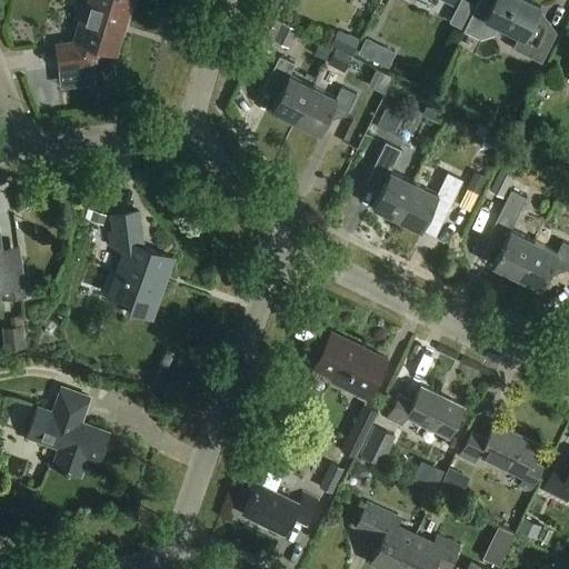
[(133,0),(89,0),(86,12),(83,11),(75,42),(56,45),(60,72),(95,68),(99,50),(117,56),(133,0)]
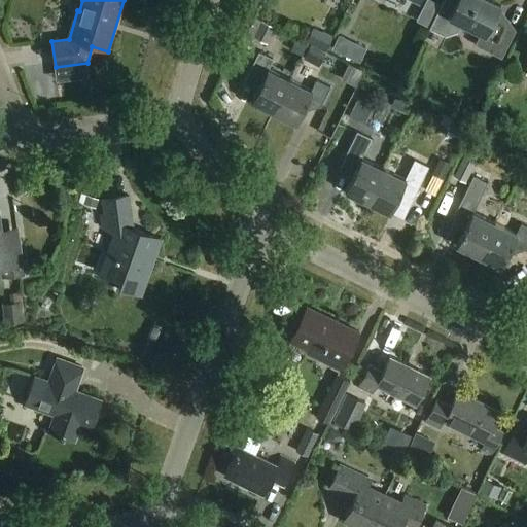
[(458,32),(462,25),(480,34),(475,44),(501,58),(516,30),(493,19),(500,5),(489,0),(457,0),(456,2),(451,0),(444,0),(429,28),(445,36),(458,32)]
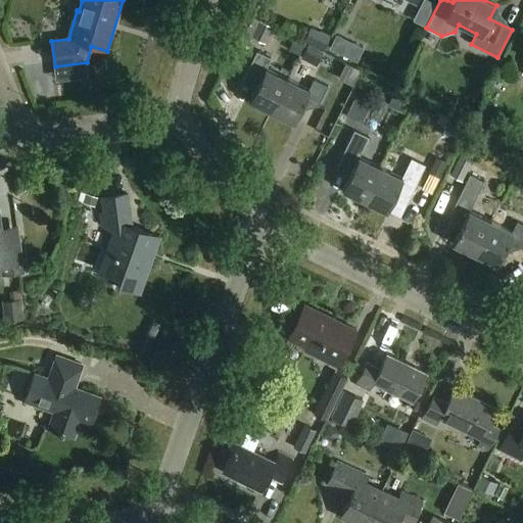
[(252,18),(245,34),(264,44),(272,28),(252,18)]
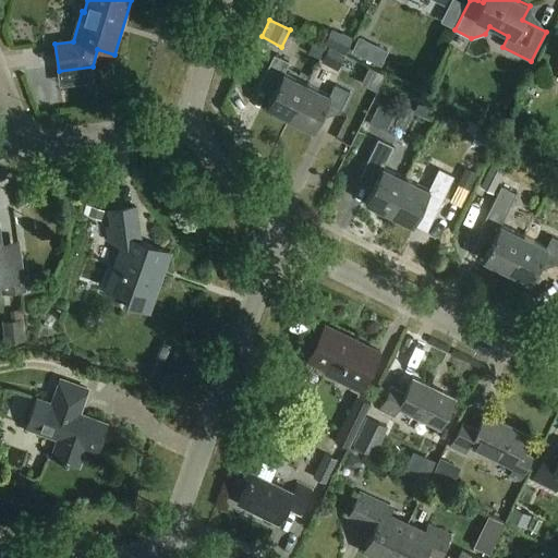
[(330,31),(325,45),(346,55),(352,40),(330,31)]
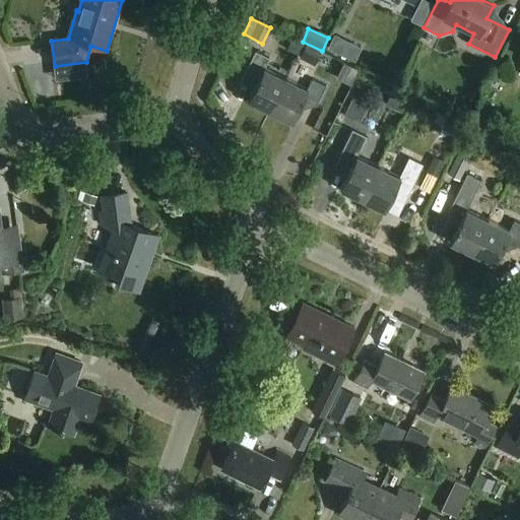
[(334,35),(327,49),(354,62),(362,48),(334,35)]
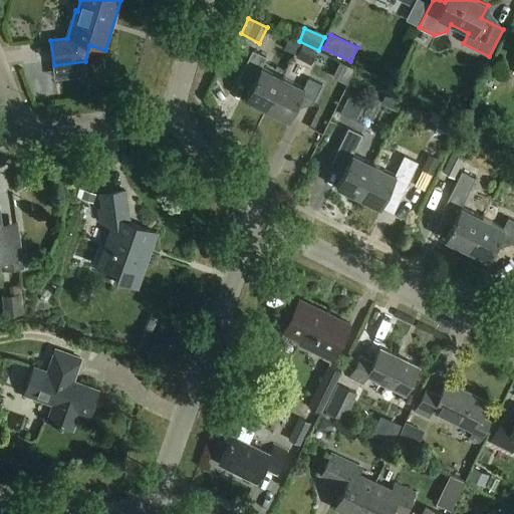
[(303,45),(296,58),(311,66),(318,53),(303,45)]
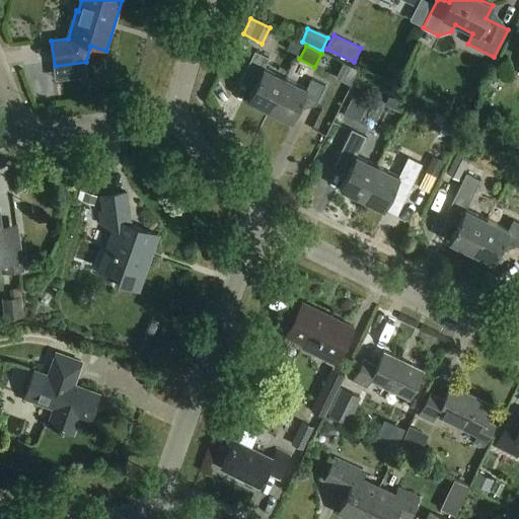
[(269,112),(285,78),(265,68),(269,58),(254,52),(245,72),(258,78),(247,101),(269,112)]
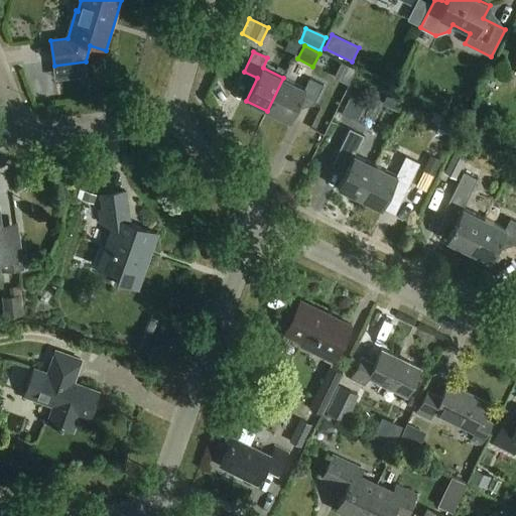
[(283,78),(267,111),(289,122),(300,99),(313,105),(323,85),(309,79),(304,88),(283,78)]
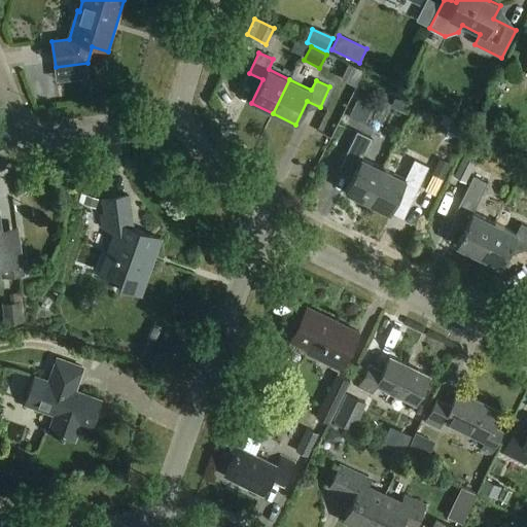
[(361,125),(370,107),(357,101),(348,117),(361,125)]
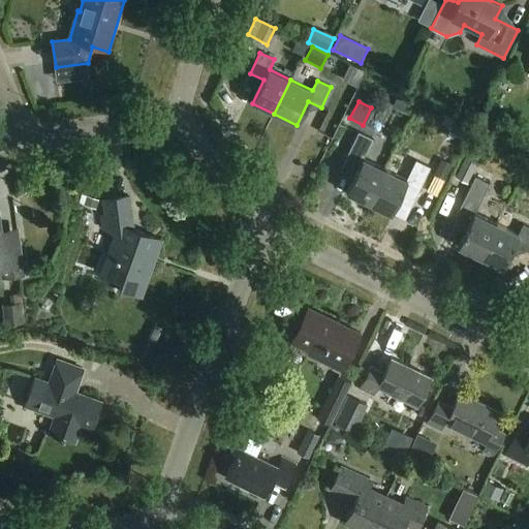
[(466,155),(478,161),(490,138),(477,132),(466,155)]
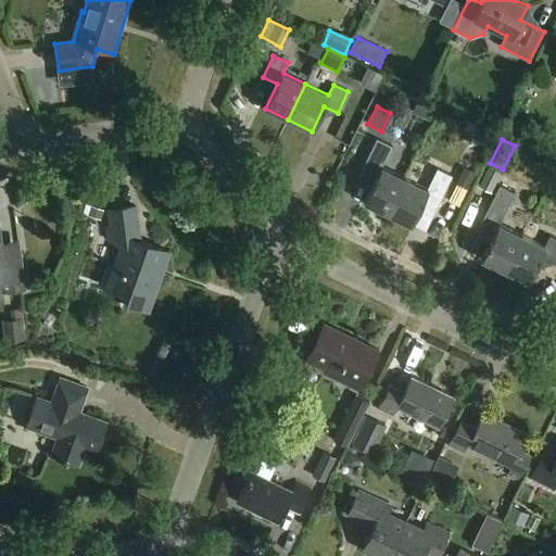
[(364,203),(387,214),(404,178),(382,167),(392,147),(377,140),(362,172),(376,178),(364,203)]
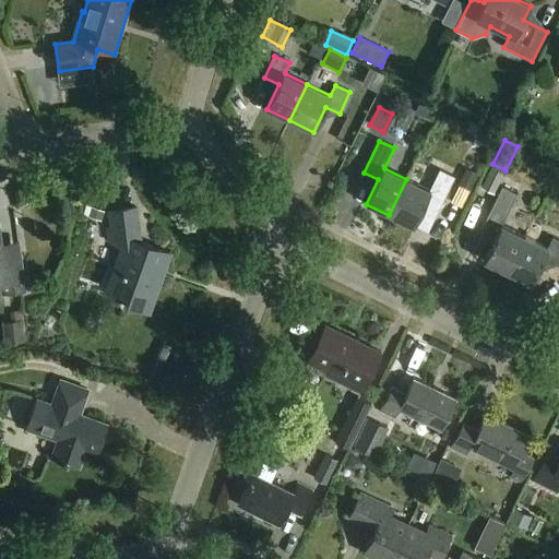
[(494,194),(506,170),(492,164),(480,188),(494,194)]
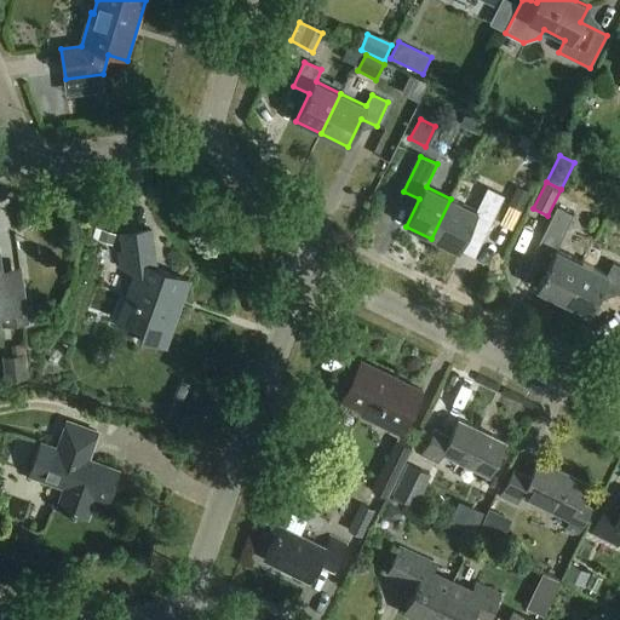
[(451,199),(431,239),(458,251),(471,224),(487,233),(504,196),(487,189),(477,211),(451,199)]
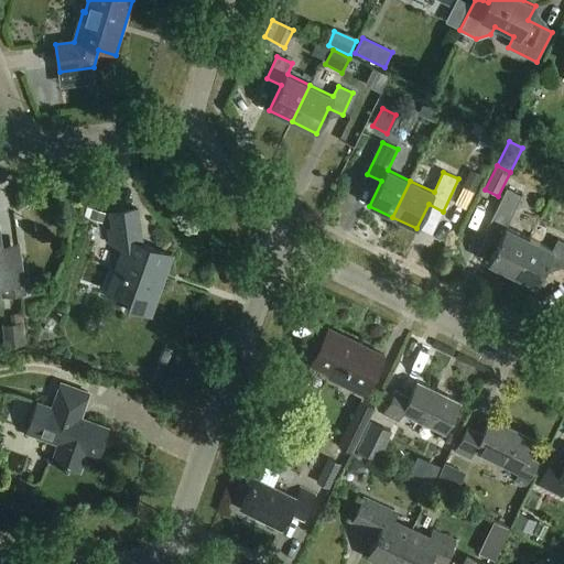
[(470,172),(462,188),(474,195),(483,177),(470,172)]
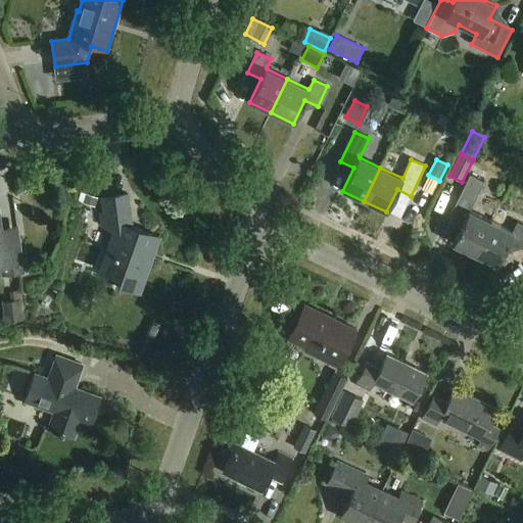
[(473,171),(462,194),(477,201),(488,178),(473,171)]
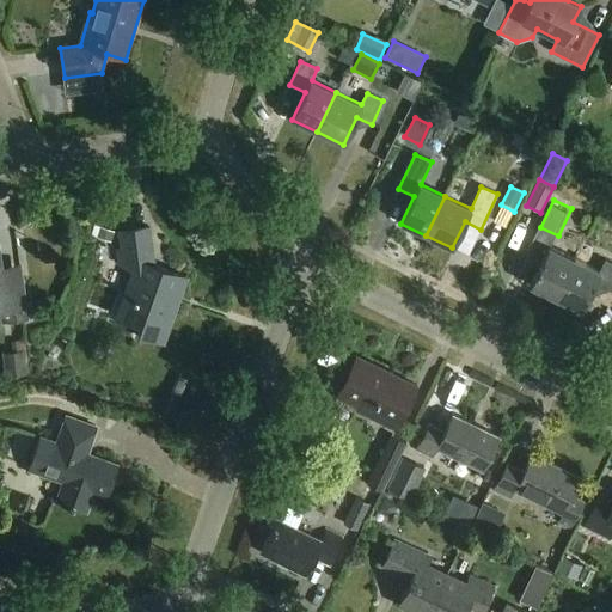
[(99,227),(97,238),(111,242),(115,232),(99,227)]
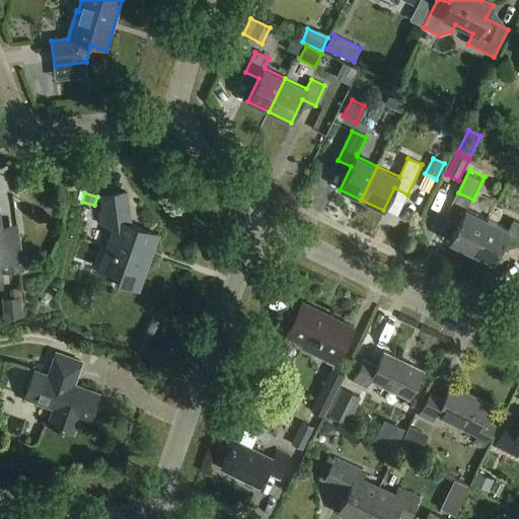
[(131,226),(126,194),(101,197),(103,213),(99,213),(101,224),(114,229),(99,270),(120,277),(118,282),(138,290),(157,235),(131,226)]
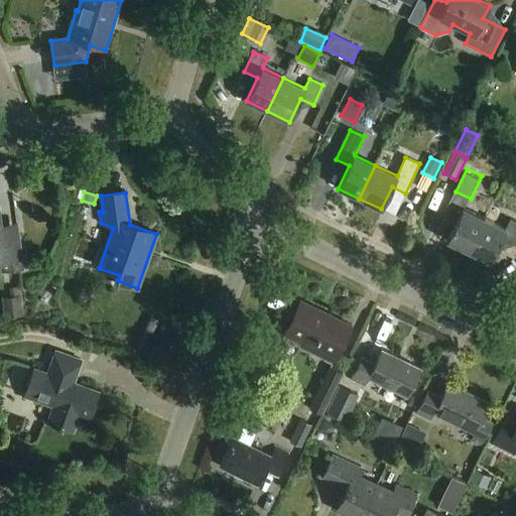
[(446,241),(468,251),(484,219),(463,209),(468,199),(454,192),(443,212),(457,219),(446,241)]
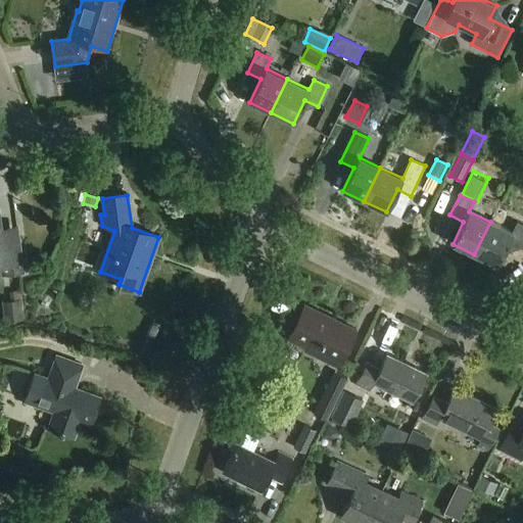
[(3,248),(1,228),(0,221),(0,266),(1,266),(2,275),(22,273),(19,246),(3,248)]
